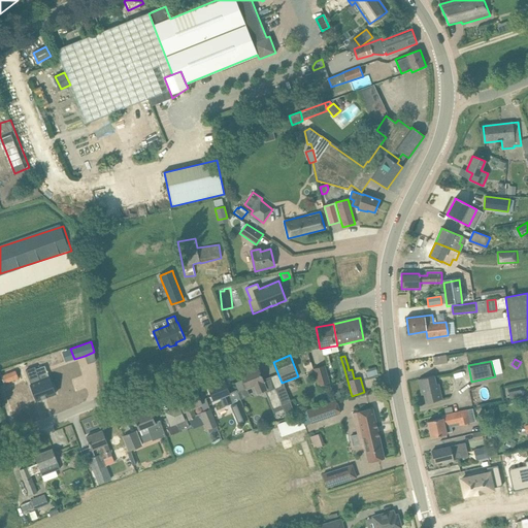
[(312,369),(318,387),(330,383),(325,366),(312,369)]
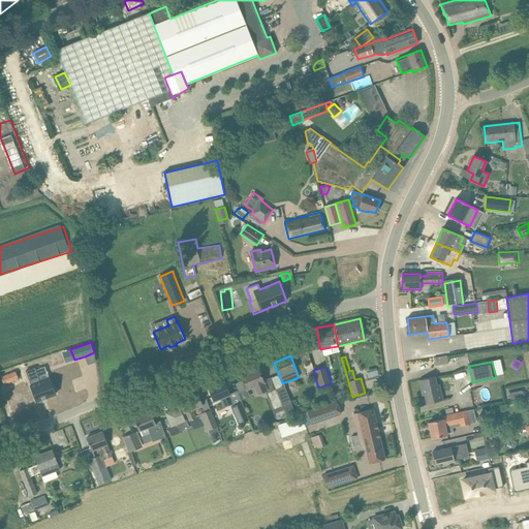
[(18,369),(2,372),(4,384),(20,381),(18,369)]
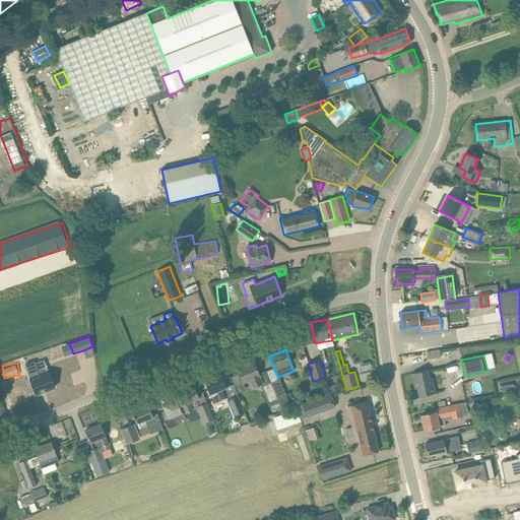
[(240,374),(231,377),(235,386),(243,383),(252,379),(255,386),(262,383),(259,376),(258,372),(254,363),(238,369),(240,374)]
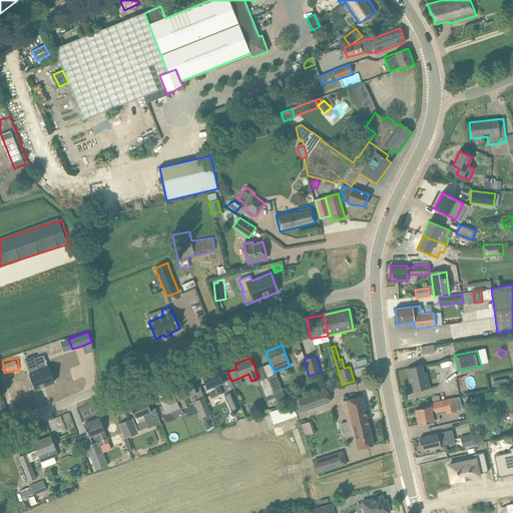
[(34,361),(24,365),(35,391),(53,384),(47,369),(38,373),(34,361)]
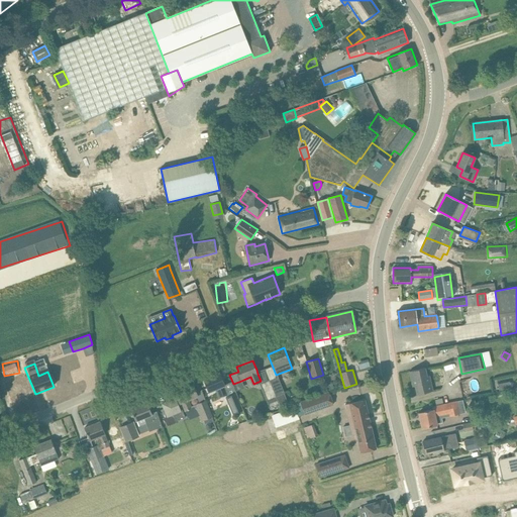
[(425,368),(419,370),(409,372),(411,381),(414,380),(417,395),(433,391),(429,376),(427,377),(425,368)]
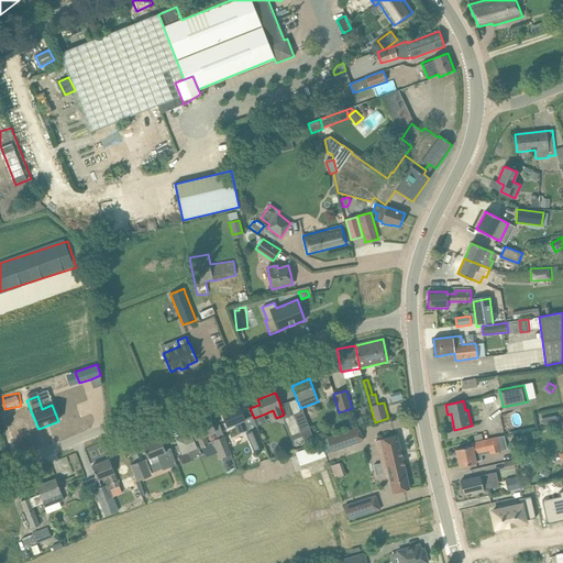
[(222,414),(227,423),(228,426),(235,422),(239,432),(245,430),(254,450),(265,445),(256,426),(253,416),(244,419),(239,407),(222,414)]
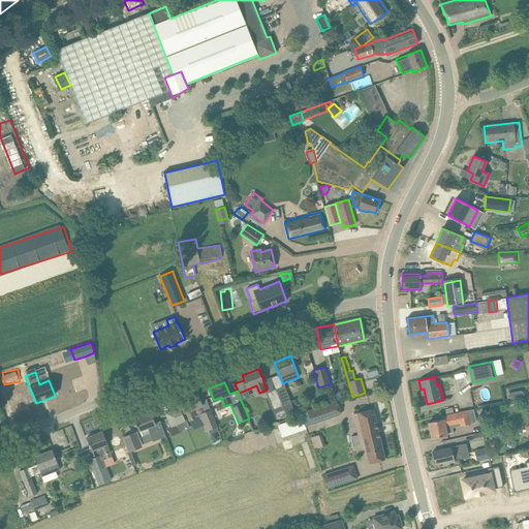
[(284,385),(276,389),(283,408),(284,410),(286,415),(287,419),(296,416),(290,403),(291,402),(284,385)]
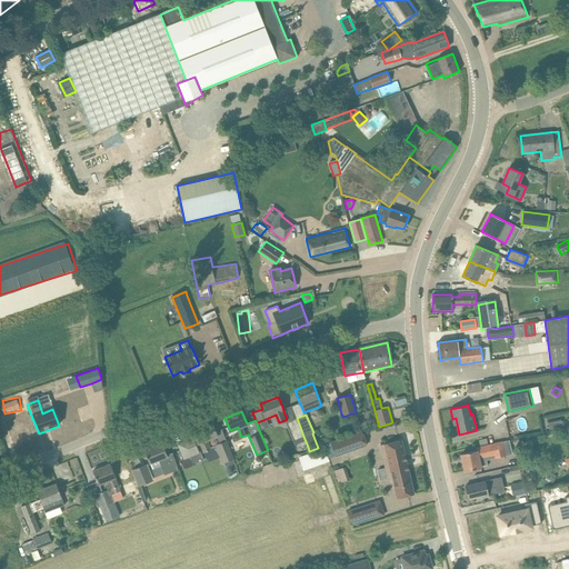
[(305,439),(297,418),(286,422),(295,445),(306,441),(305,439)]
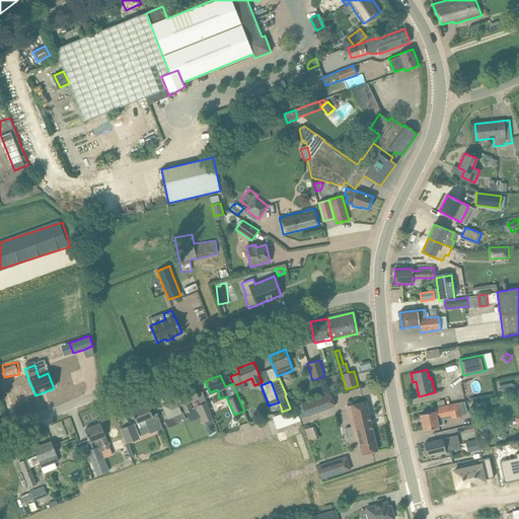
[(512,384),(500,387),(501,392),(513,390),(512,384)]
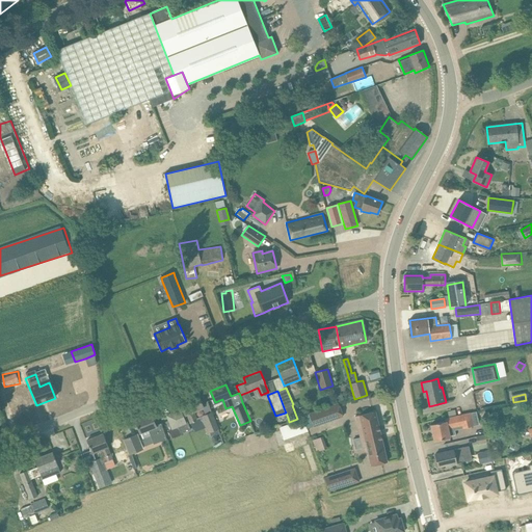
[(183,408),(166,416),(173,428),(178,426),(181,433),(190,430),(187,421),(185,422),(183,416),(185,415),(187,414),(190,423),(197,420),(194,410),(203,407),(202,405),(198,396),(180,402),(183,408)]
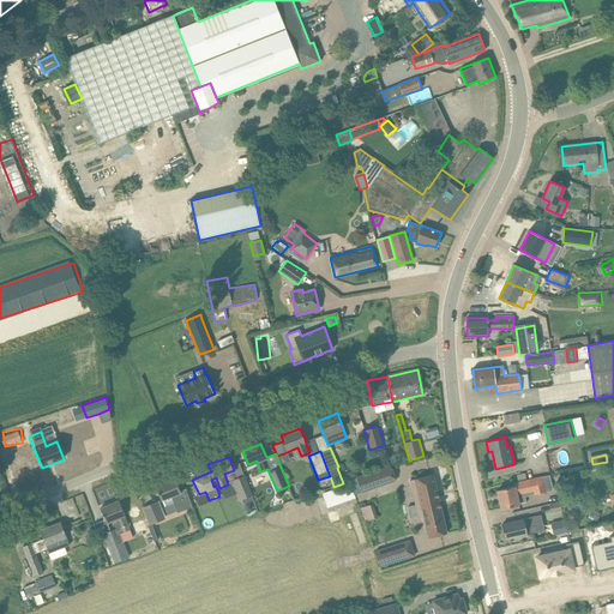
[(390,464),(356,476),(362,493),(396,481),(390,464)]
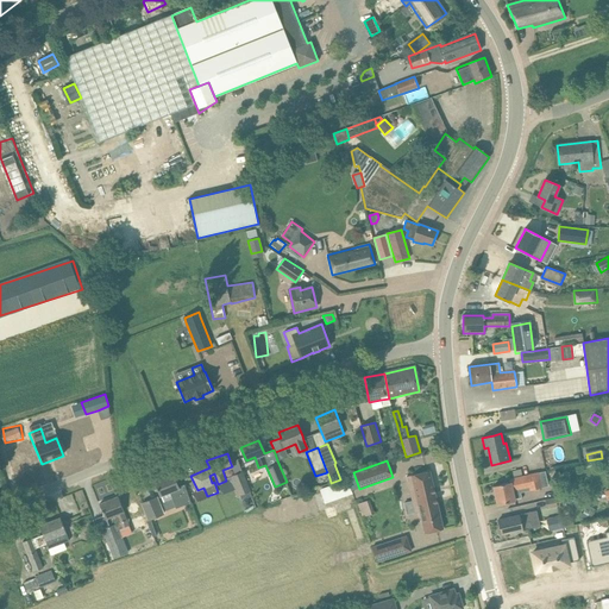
[(406,476),(413,506),(437,500),(429,471),(406,476)]
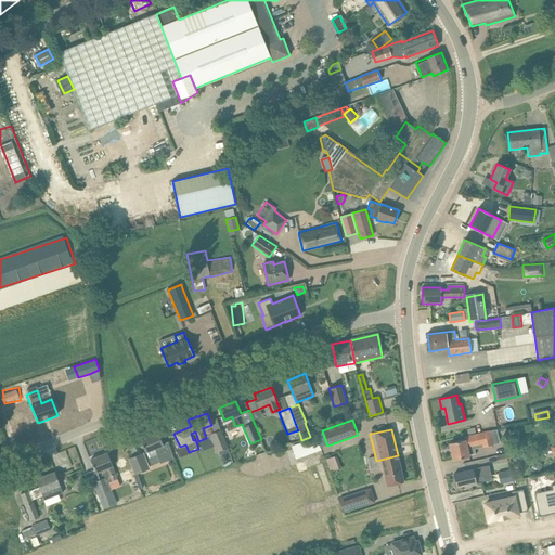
[(497,429),(475,435),(464,437),(465,440),(449,443),(453,460),(469,456),(468,455),(475,454),(474,449),(500,443),(497,429)]
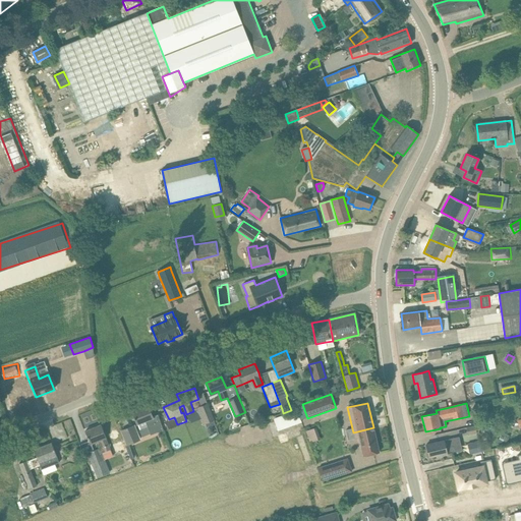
[(199,407),(206,423),(213,420),(207,404),(199,407)]
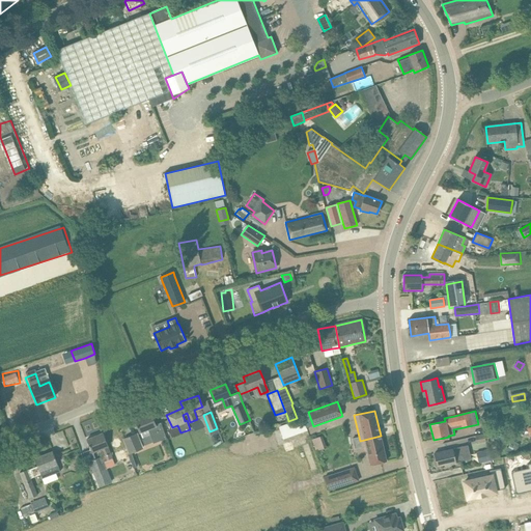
[(227,413),(216,416),(218,421),(228,418),(227,413)]
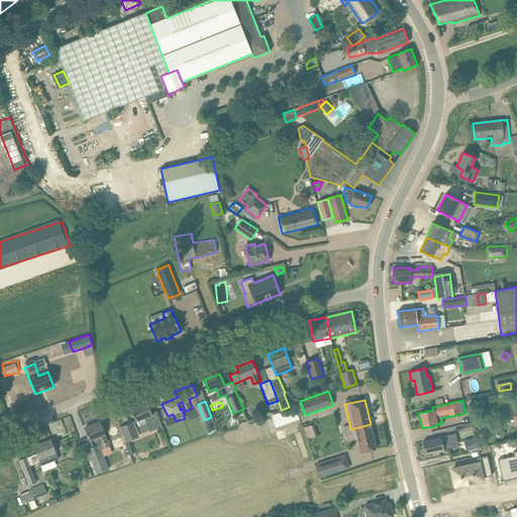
[(151,415),(150,412),(146,403),(131,409),(136,421),(139,427),(146,424),(147,427),(156,424),(151,415)]
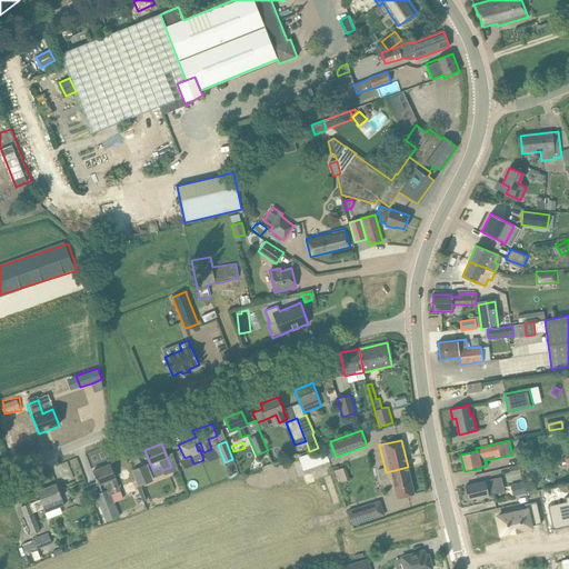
[(115,501),(123,498),(116,478),(110,463),(92,471),(99,485),(105,482),(108,489),(96,495),(106,521),(120,516),(115,501)]
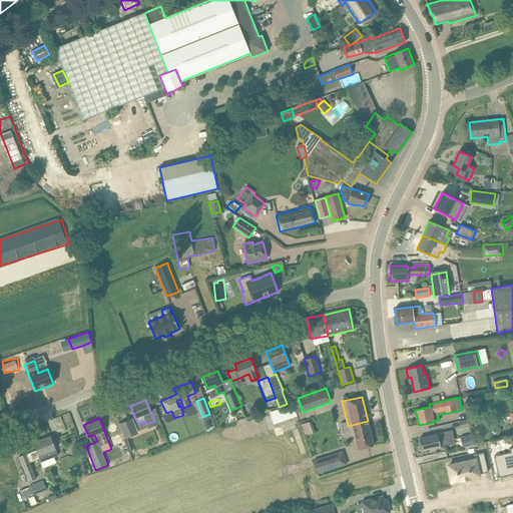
[(119,424),(125,439),(137,433),(132,419),(119,424)]
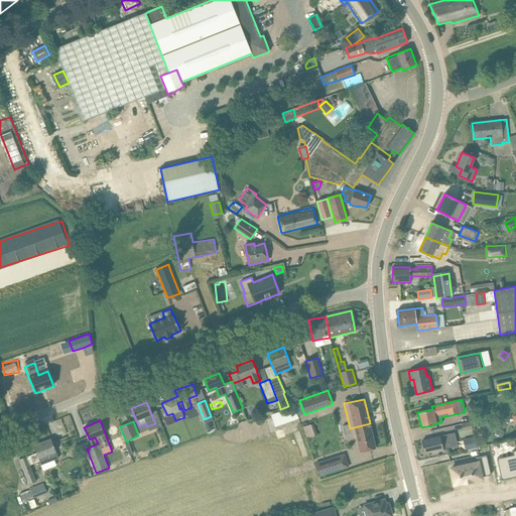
[(304,425),(307,437),(317,434),(314,422),(304,425)]
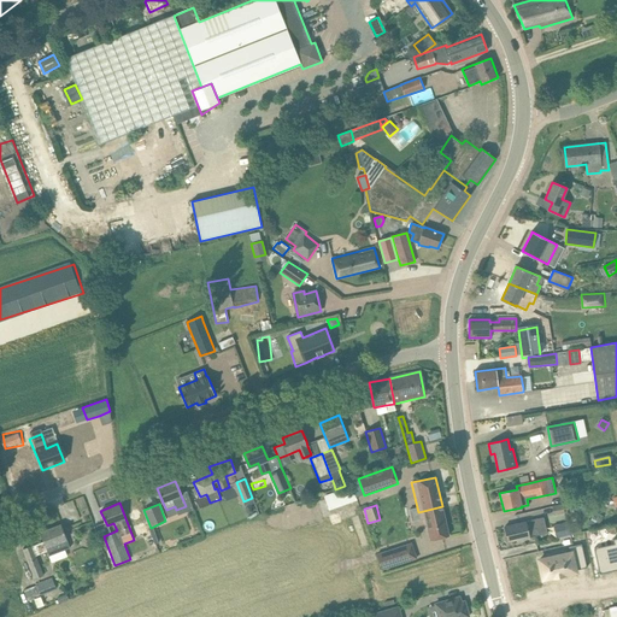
[(442,506),(418,512),(419,521),(419,524),(425,522),(429,541),(448,536),(442,506)]
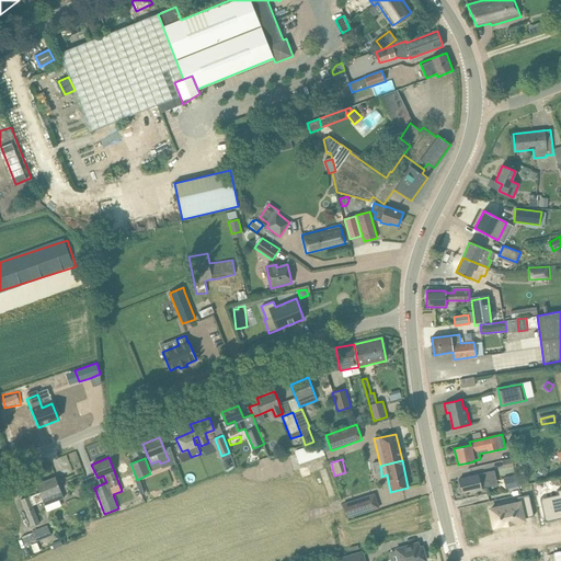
[(494,470),(470,476),(459,479),(462,493),(470,491),(470,492),(481,490),(481,489),(497,484),(494,470)]
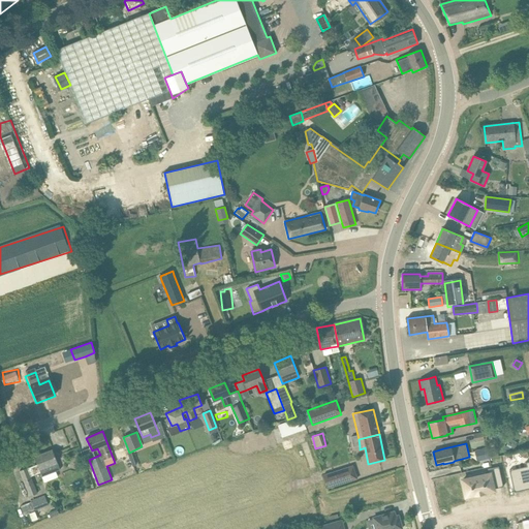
[(489,459),(487,447),(474,449),(477,462),(489,459)]
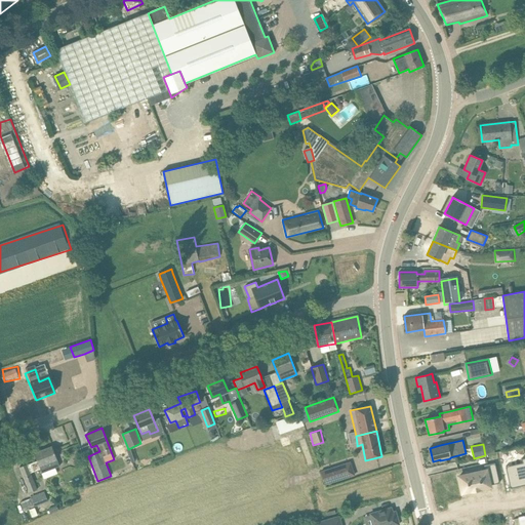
[(117,457),(126,452),(123,445),(114,450),(117,457)]
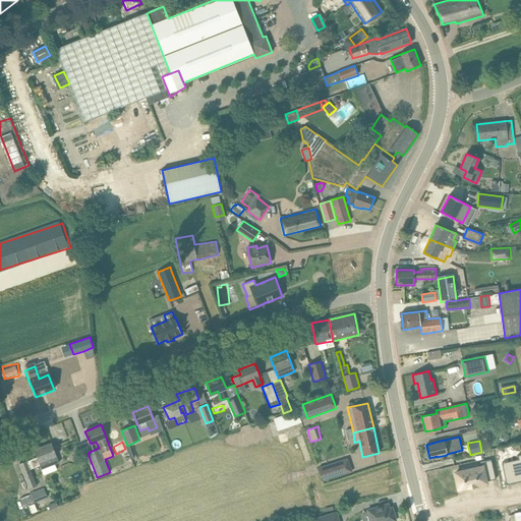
[(34,450),(37,458),(40,466),(42,469),(59,463),(52,443),(34,450)]
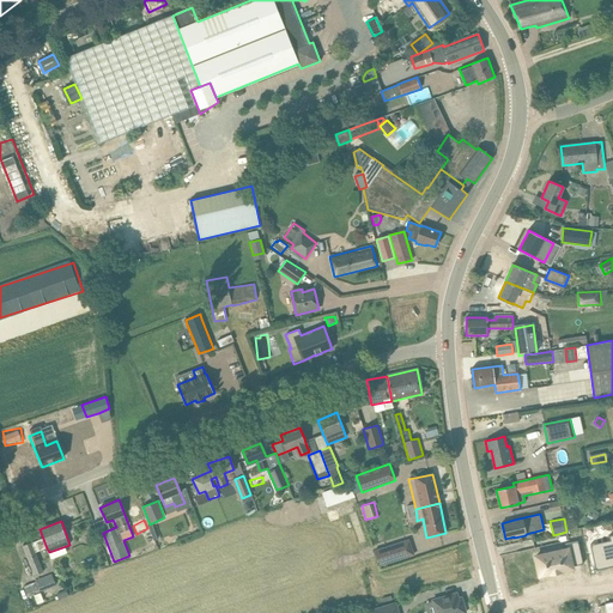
[(599,553),(593,554),(596,568),(602,566),(612,563),(612,533),(608,534),(610,542),(598,545),(599,553)]
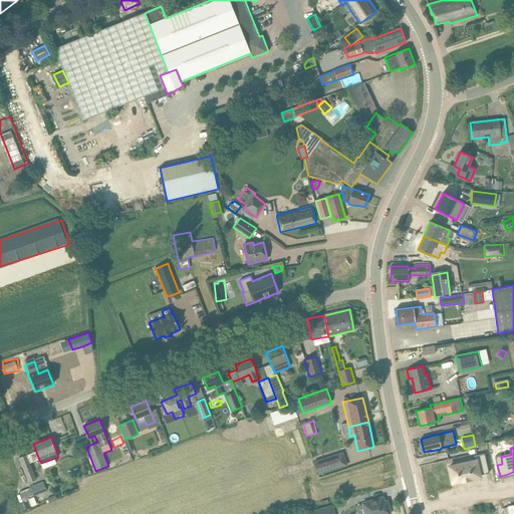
[(39,460),(36,452),(27,455),(26,455),(19,457),(29,483),(37,479),(30,463),(39,460)]
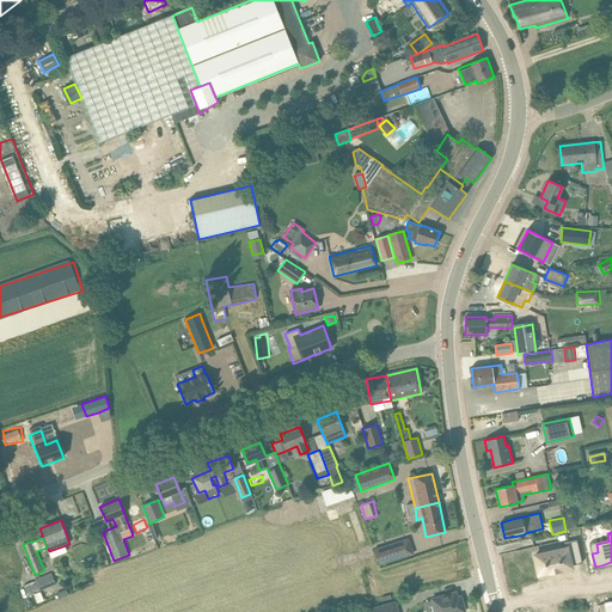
[(409,538),(374,549),(379,565),(414,555),(409,538)]
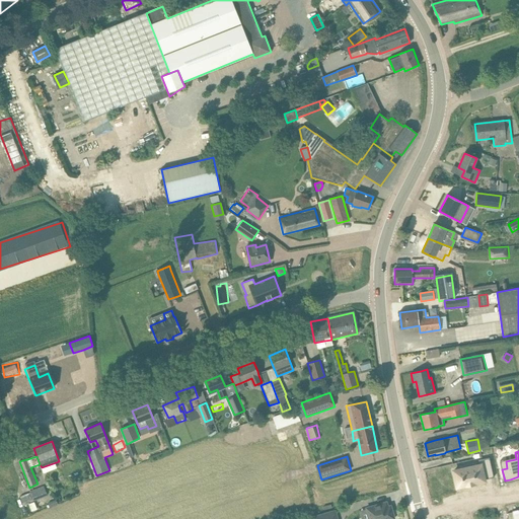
[(479,465),(453,471),(457,487),(484,480),(484,479),(482,469),(492,467),(490,458),(478,460),(479,465)]
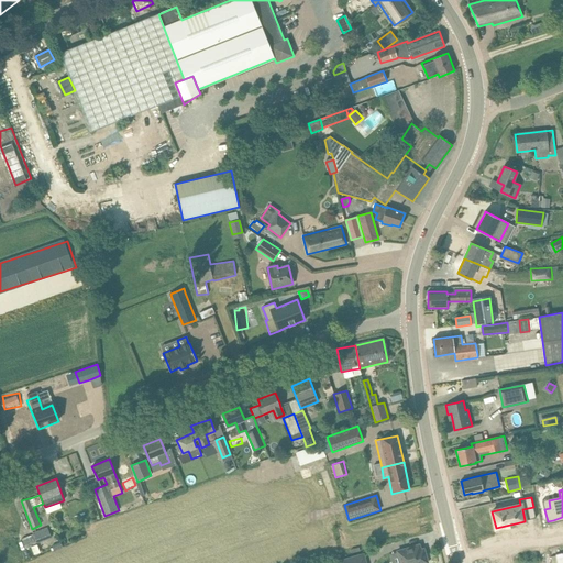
[(31,544),(51,537),(47,528),(33,533),(22,538),(25,549),(32,547),(31,544)]
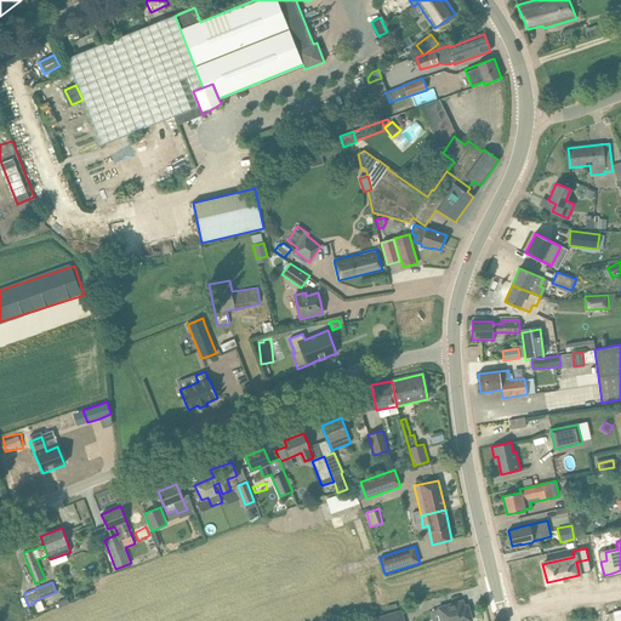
[(438,608),(442,620),(471,620),(472,620),(467,605),(465,607),(462,600),(438,608)]
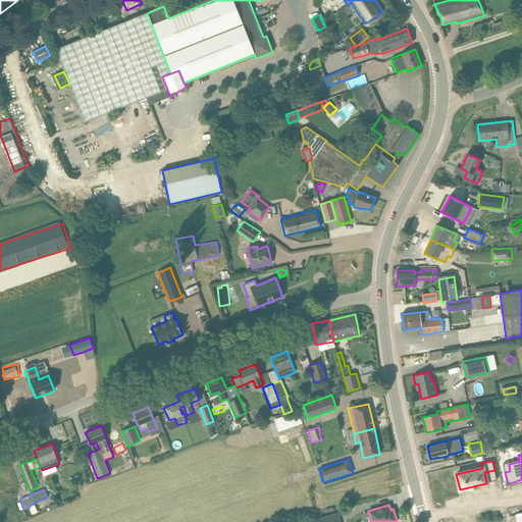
[(315,519),(315,521),(340,521),(337,513),(315,519)]
